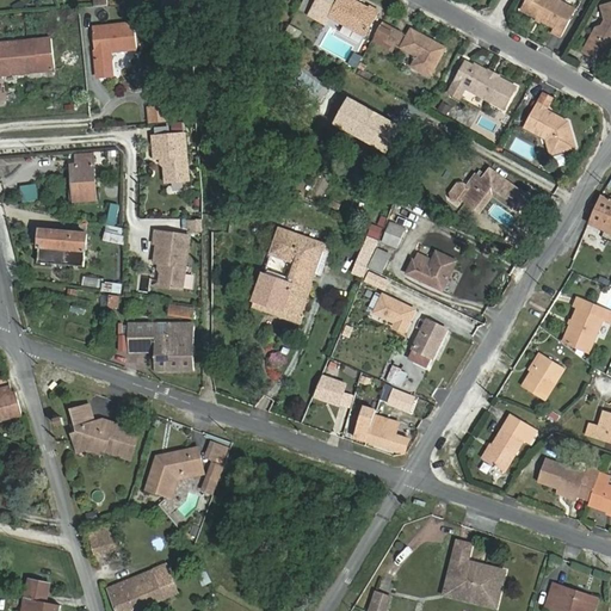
[(168,0),(164,0),(162,11),(177,13),(179,2),(168,0)]
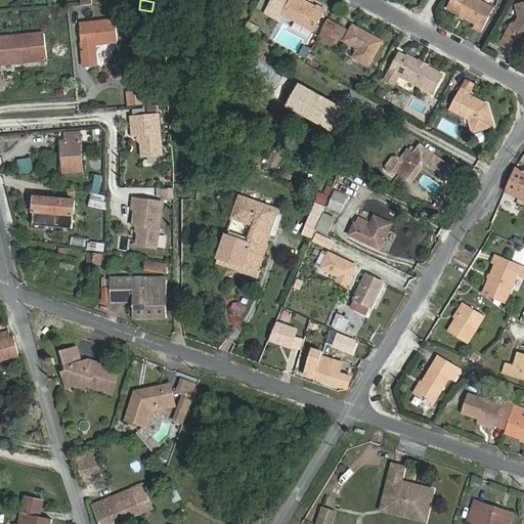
[(324,10),(317,6),(317,8),(302,0),(290,0),(284,14),(313,31),(324,10)]
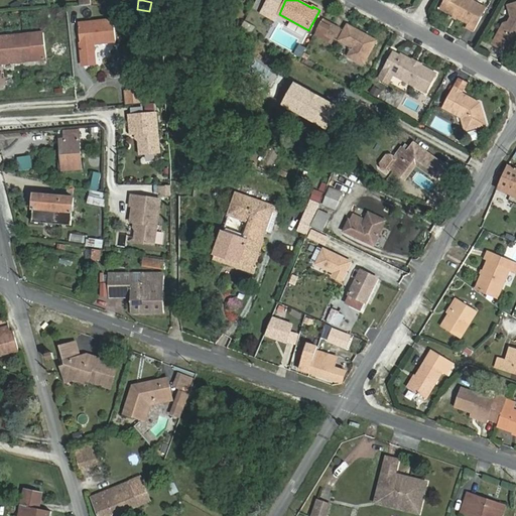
[(487,8),(471,0),(444,0),(440,8),(468,24),(467,27),(474,31),(487,8)]
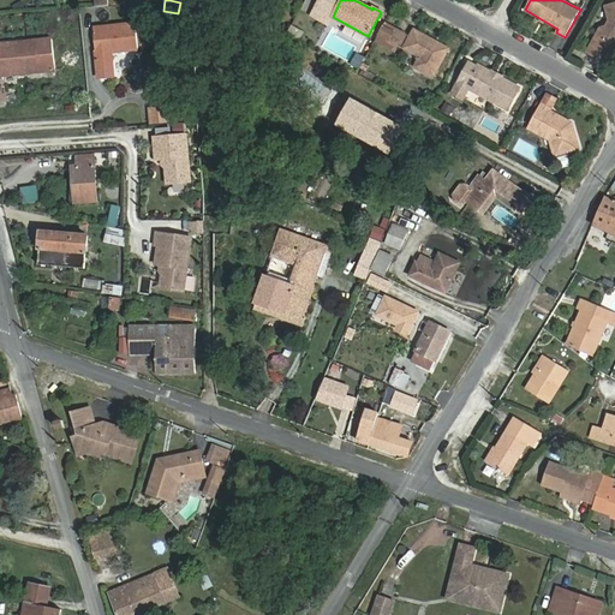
[(614,4),(605,6),(609,21),(607,27),(601,29),(587,53),(599,59),(608,43),(614,46),(614,4)]
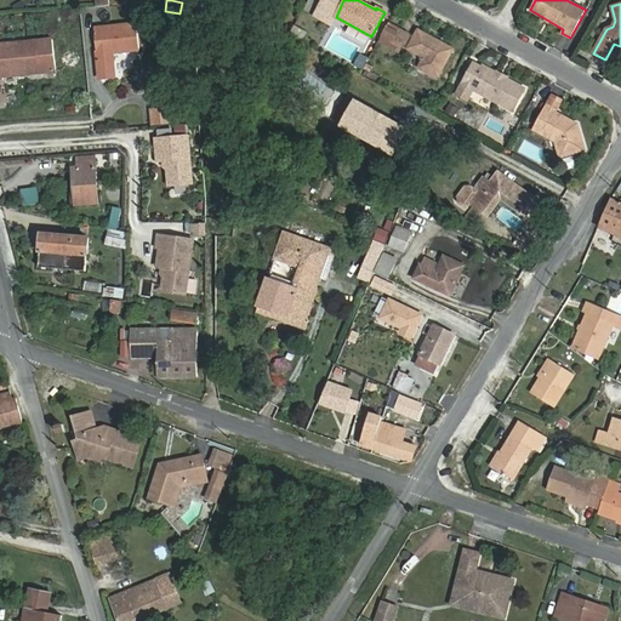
[(140,50),(137,24),(95,28),(100,79),(115,78),(113,53),(140,50)]
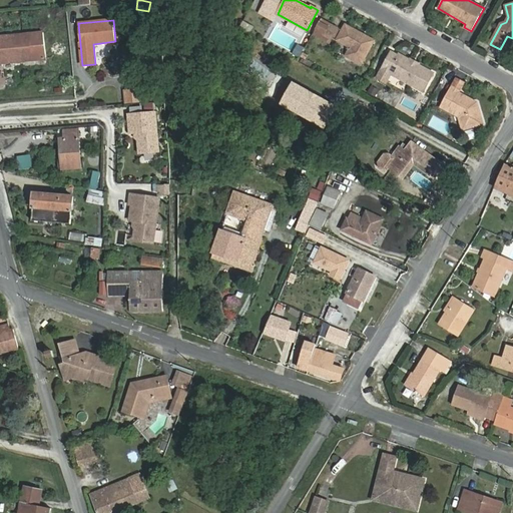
[(338,28),(331,24),(324,36),(332,40),(338,28)]
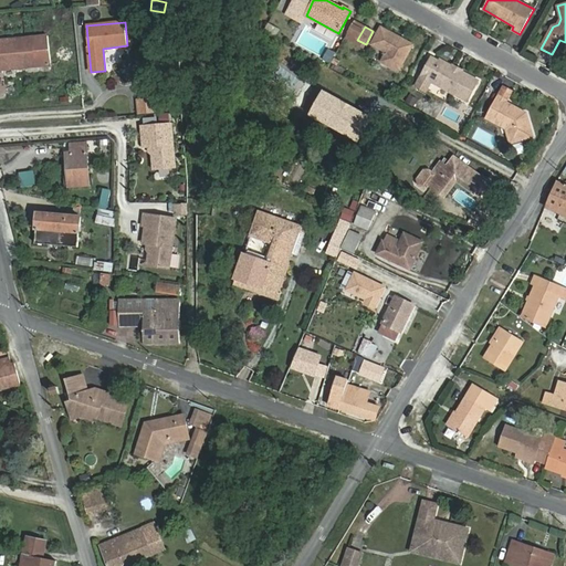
[(413,44),(381,27),(371,44),(387,52),(381,62),(399,72),(413,44)]
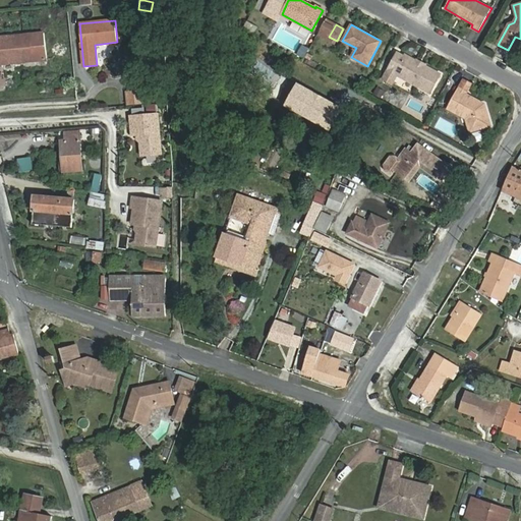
[(45,33),(0,37),(0,64),(48,59),(45,33)]
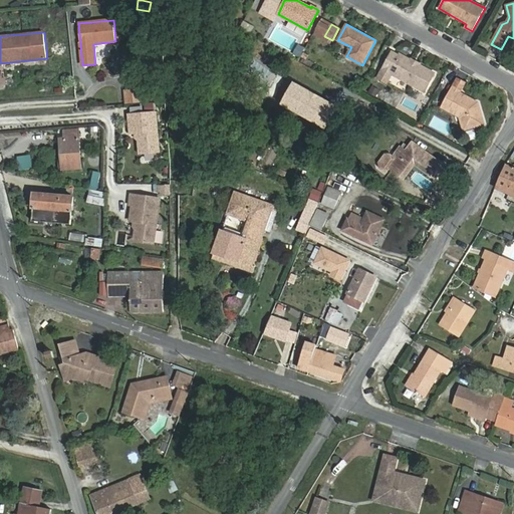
[(513,38),(508,36),(501,49),(509,53),(513,43),(513,38)]
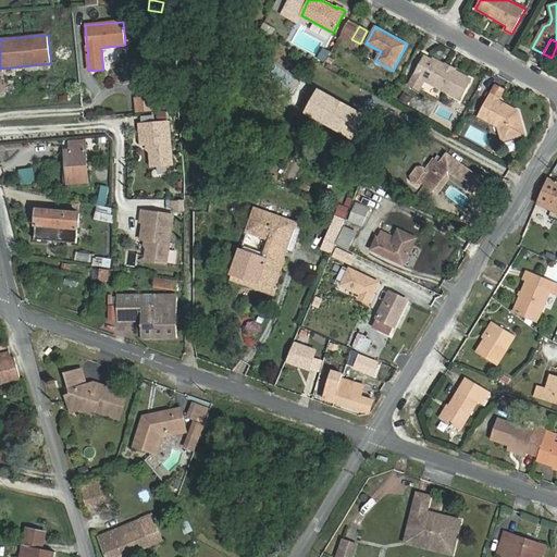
[(319,61),(326,63),(331,52),(323,49),(319,61)]
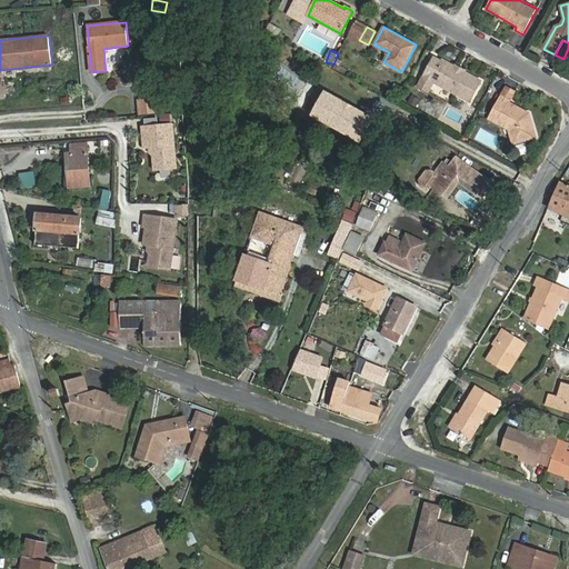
[(435,57),(423,77),(419,87),(428,92),(433,82),(470,102),(481,80),(467,72),(465,72),(455,68),(455,66),(443,59),(442,61),(435,57)]
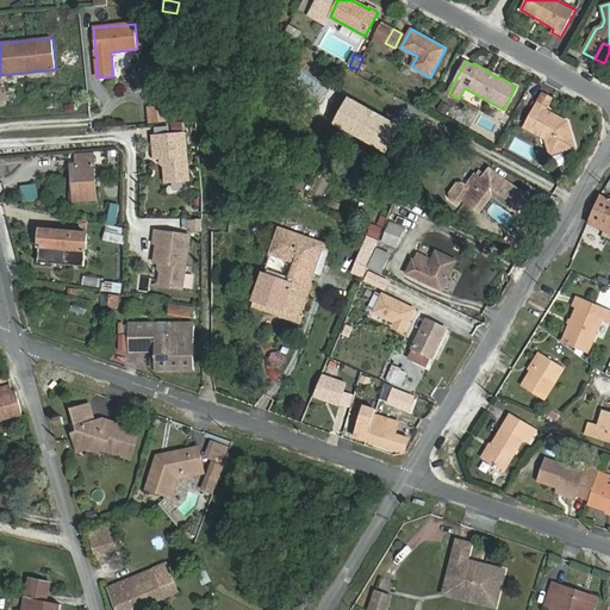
[(545,93),(526,128),(546,138),(552,155),(574,148),(567,122),(546,110),(552,98),(545,93)]
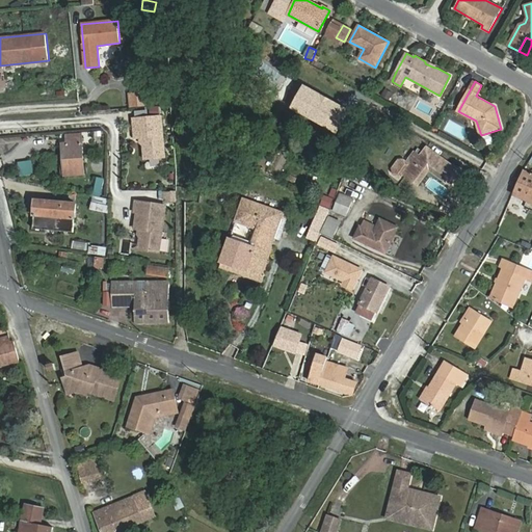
[(131,106),(147,104),(147,94),(130,95),(131,106)]
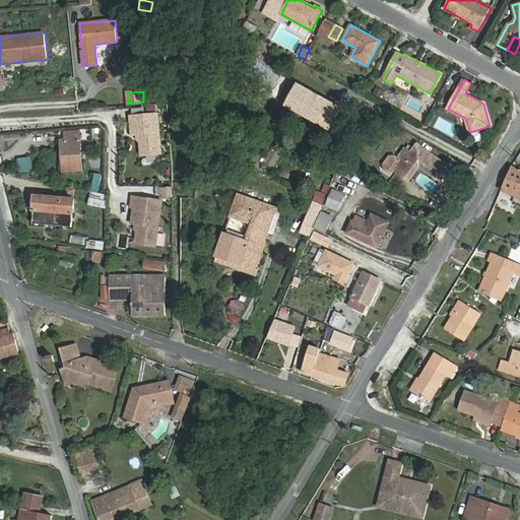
[(154,105),(147,105),(147,114),(155,113),(154,105)]
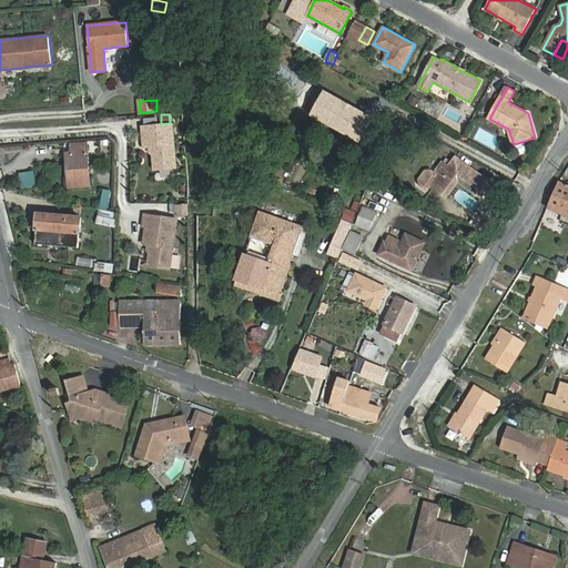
[(173,124),(143,127),(145,146),(151,146),(155,145),(156,149),(153,151),(155,169),(176,166),(173,124)]
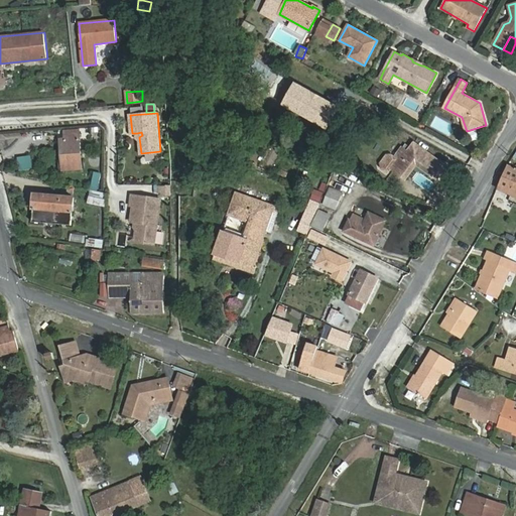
[(79,131),(66,132),(67,140),(61,140),(63,169),(81,168),(79,131)]
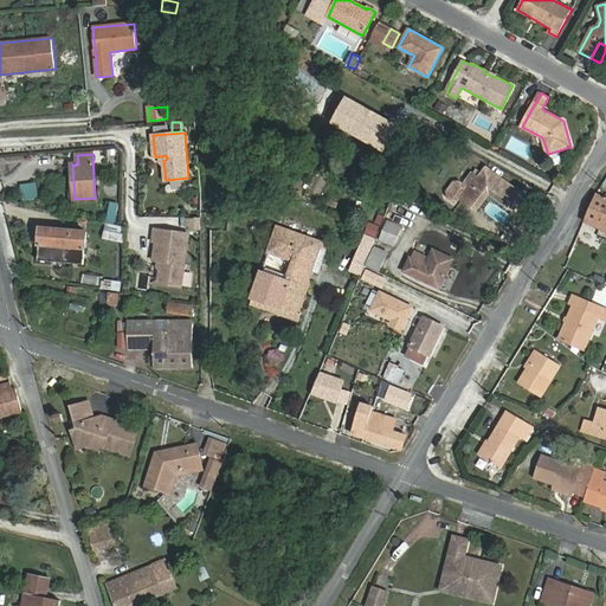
[(470,182),(459,198),(476,210),(489,192),(514,210),(524,195),(487,167),(478,178),(472,173),(466,180),(470,182)]
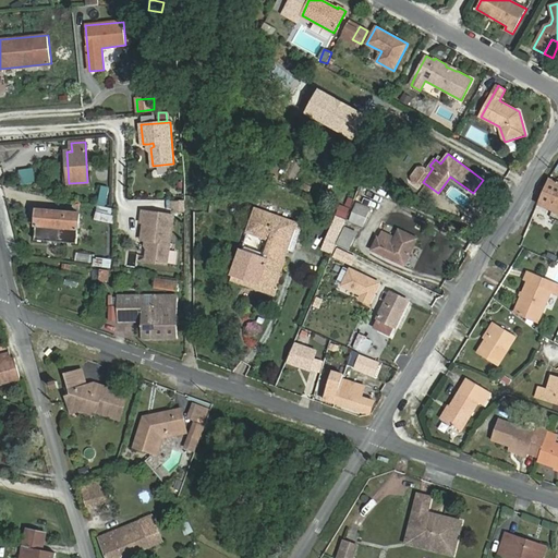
[(22,183),(34,182),(33,170),(21,172),(22,183)]
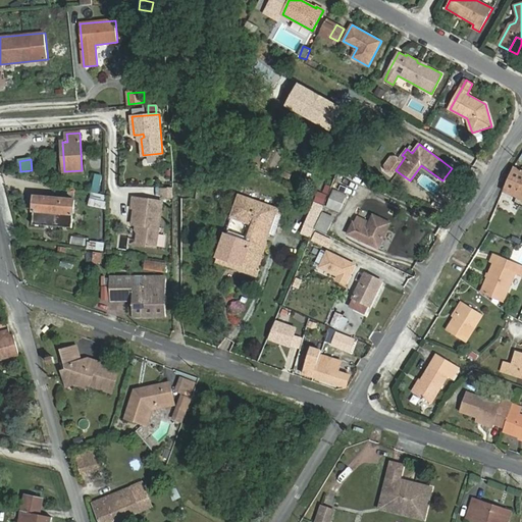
[(103,160),(94,159),(94,168),(102,168),(103,160)]
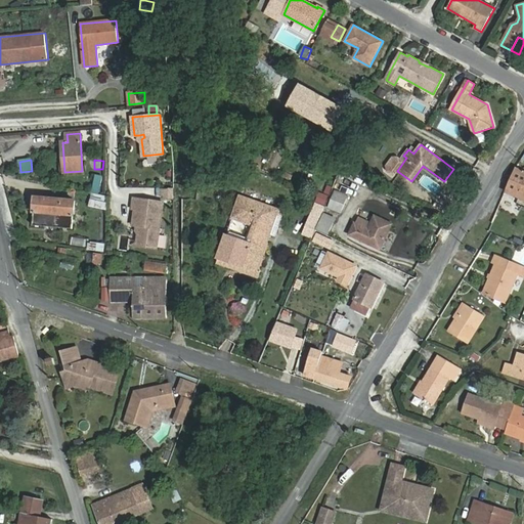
[(523,172),(516,169),(506,191),(523,199),(523,172)]
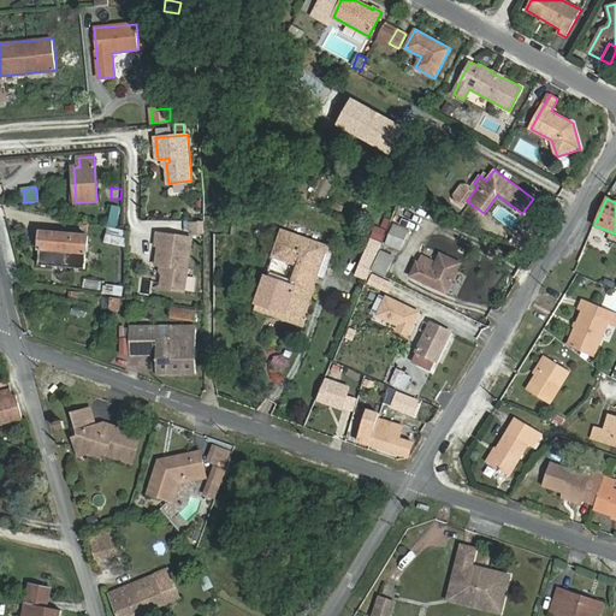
[(111,207),(111,227),(120,227),(120,207),(111,207)]
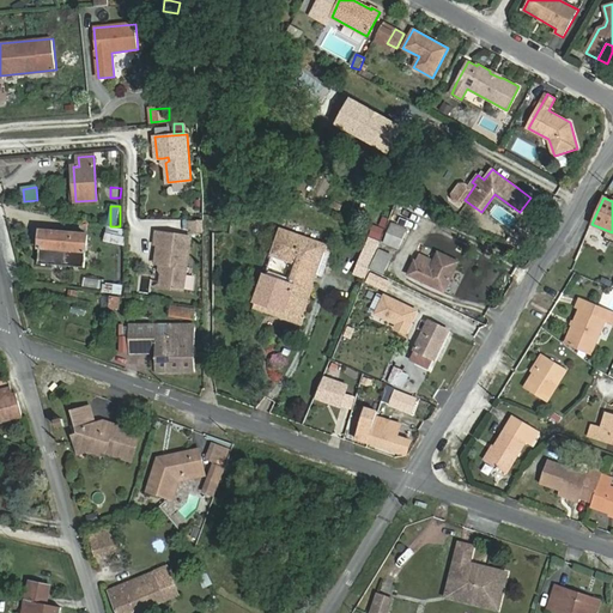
[(393,223),(384,242),(400,249),(408,230),(393,223)]
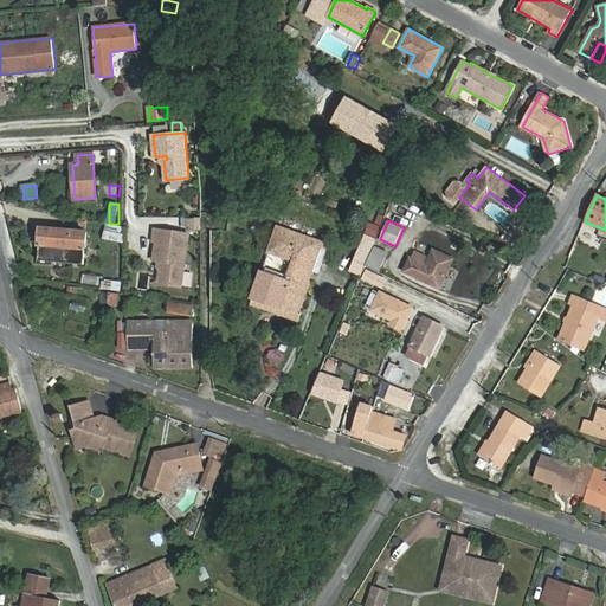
[(262,274),(252,297),(296,314),(322,243),(278,227),(269,252),(294,262),(287,282),(262,274)]
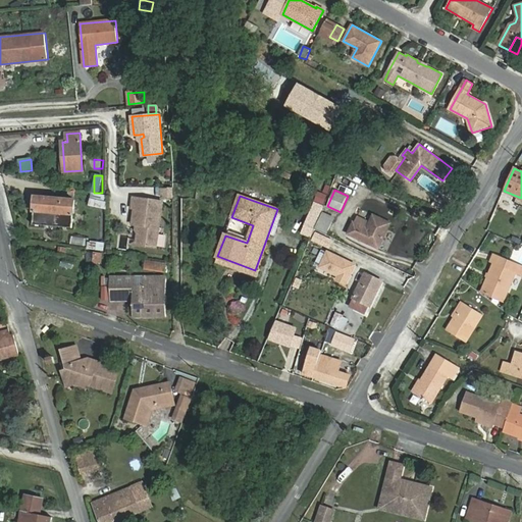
[(75,200),(35,197),(33,225),(72,228),(75,200)]
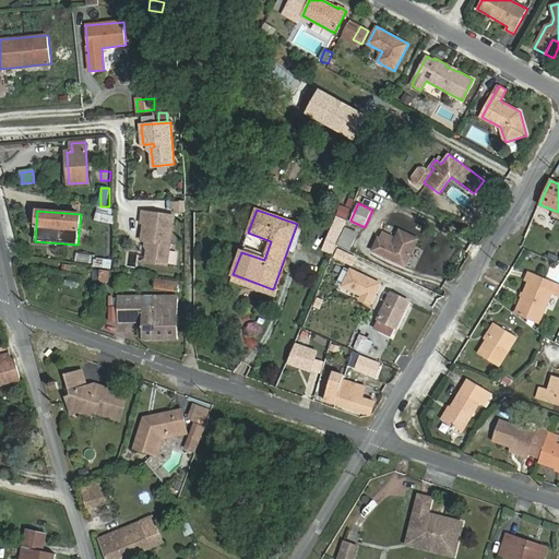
[(175,216),(143,212),(141,223),(144,224),(142,240),(146,241),(150,241),(149,247),(146,262),(167,265),(175,216)]
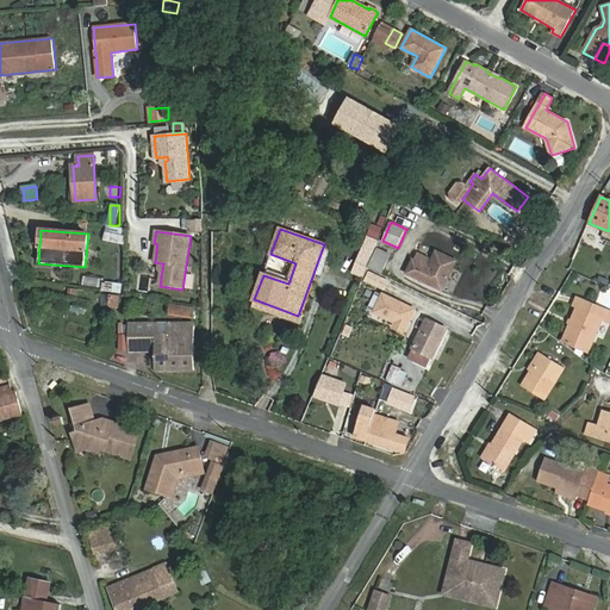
[(125,237),(106,232),(104,240),(124,244),(125,237)]
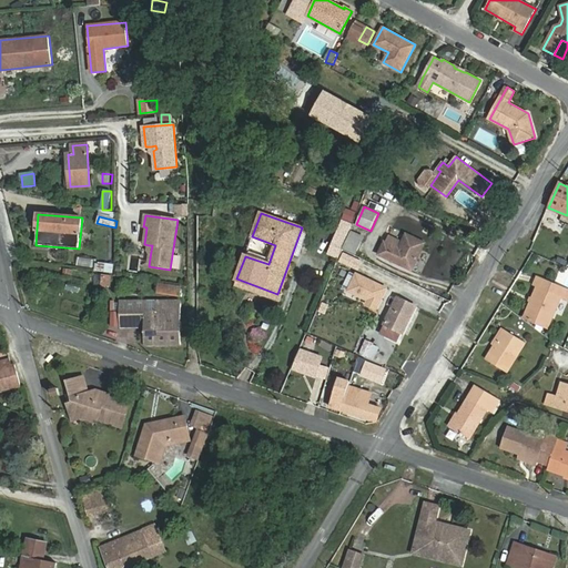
[(337,257),(351,225),(343,222),(330,254),(337,257)]
